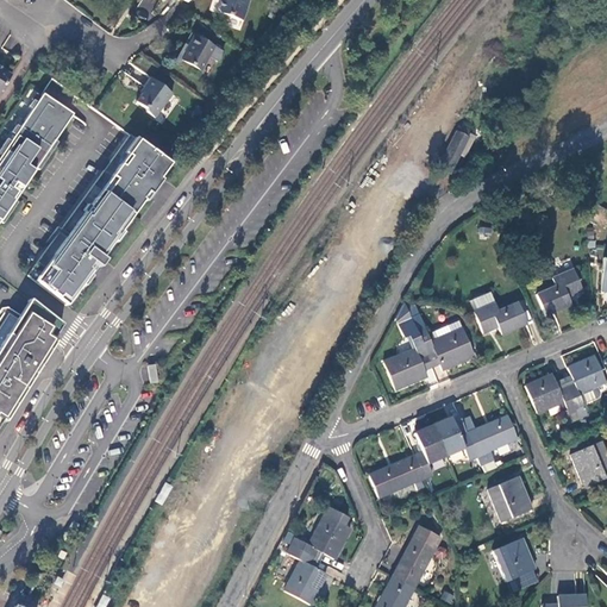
[(244,16),(248,0),(220,0),(219,6),(220,10),(244,16)]
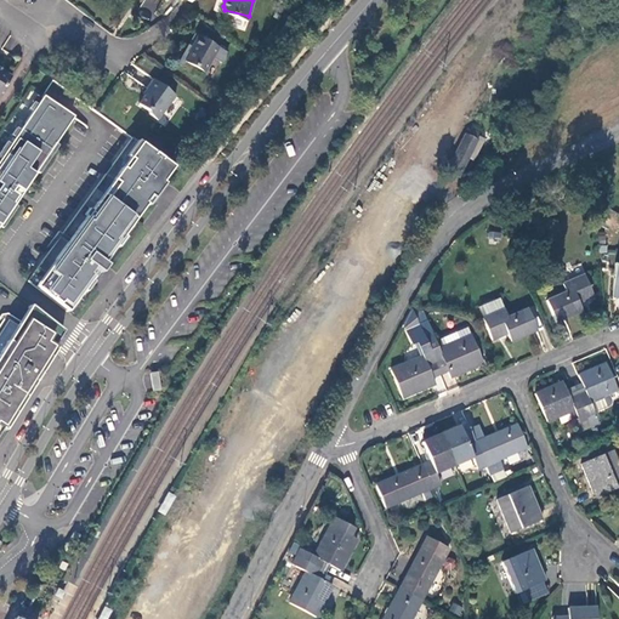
[(206,71),(220,45),(198,34),(193,44),(194,45),(187,60),(206,71)]
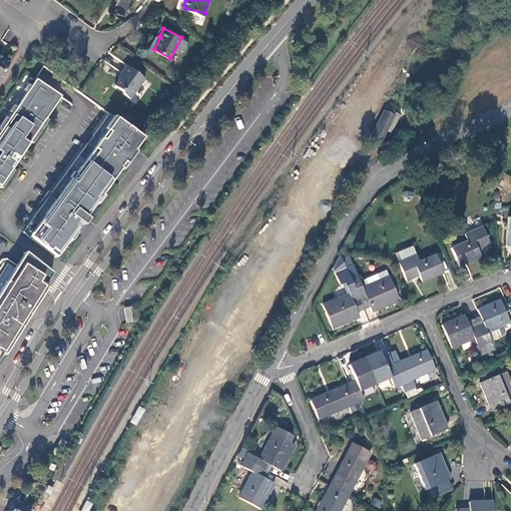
[(0,77),(12,60),(5,55),(4,57),(0,54),(0,53),(1,52),(0,51),(0,77)]
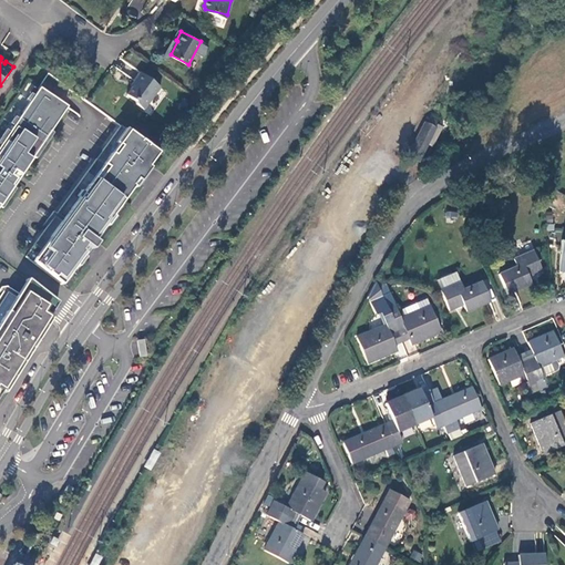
[(143,109),(161,85),(140,71),(134,80),(135,81),(127,94),(134,99),(136,104),(143,109)]
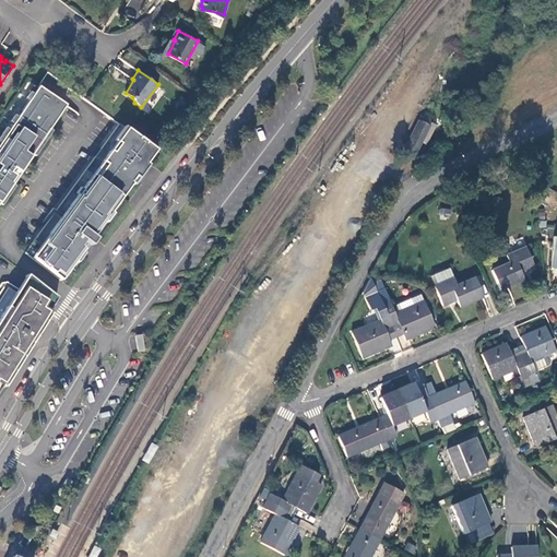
[(66,103),(38,84),(0,141),(0,200),(12,181),(10,180),(14,174),(10,170),(13,166),(20,170),(66,103)]
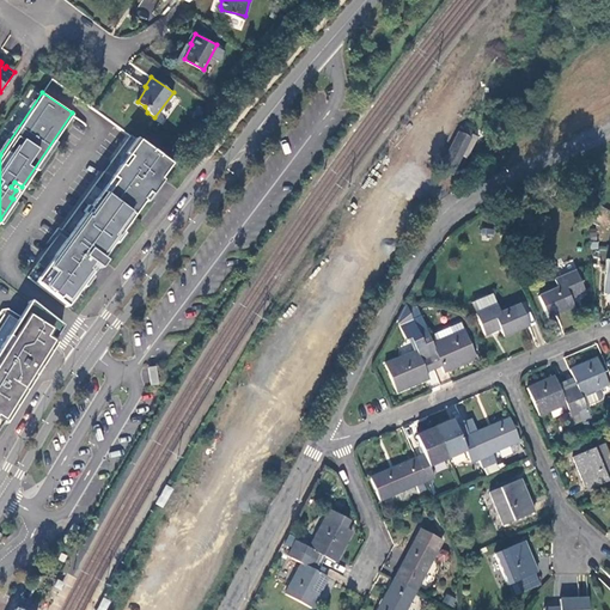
[(453,174),(455,172),(457,166),(463,154),(473,136),(470,135),(474,129),(467,126),(463,133),(461,132),(443,166),(453,174)]
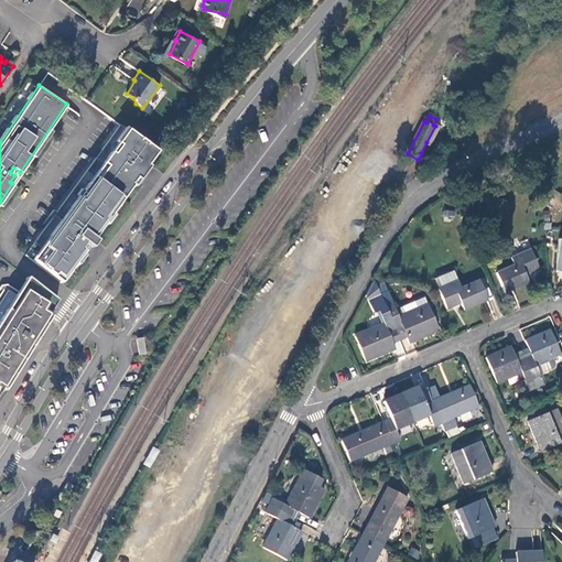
[(436,123),(435,126),(427,142),(432,146),(442,127),(436,123)]
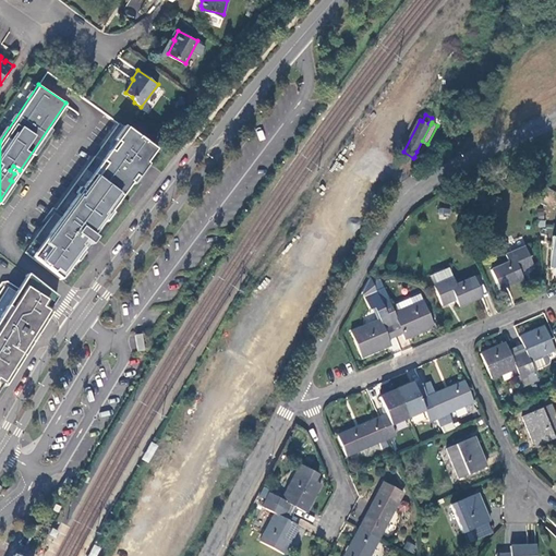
[(35,257),(61,277),(84,246),(81,243),(84,238),(91,242),(96,236),(94,233),(132,180),(130,179),(134,172),(136,174),(156,147),(125,125),(119,135),(121,137),(115,147),(112,145),(107,152),(111,155),(96,174),(93,171),(50,231),(52,232),(35,257)]
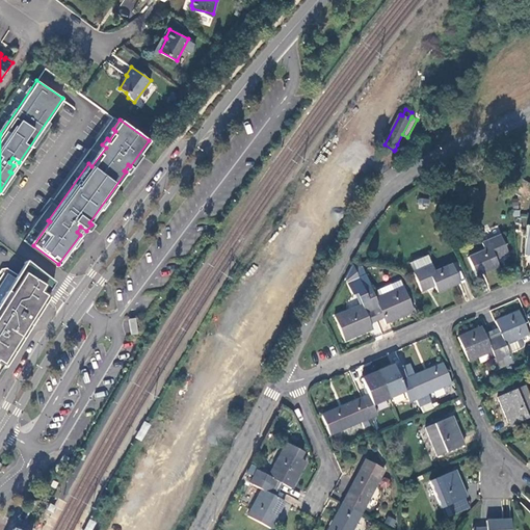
[(395,150),(408,157),(411,156),(413,153),(397,144),(395,150)]
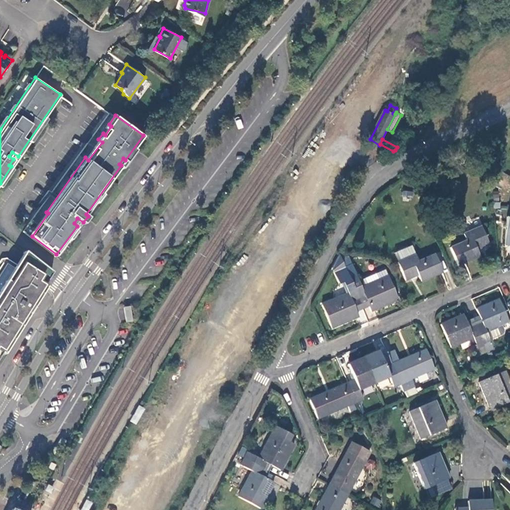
[(483,224),(465,232),(468,239),(452,246),(459,264),(481,255),(478,249),(490,243),(483,224)]
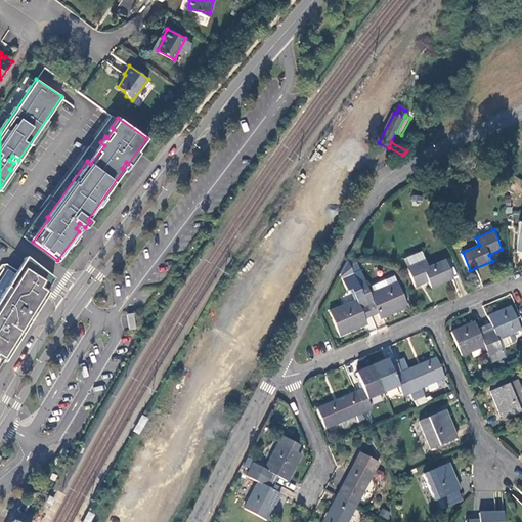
[(454,277),(446,259),(430,266),(423,250),(405,258),(408,266),(417,287),(430,280),(433,288),(454,277)]
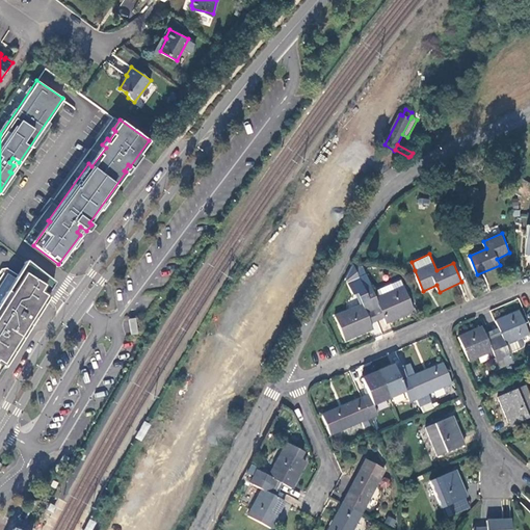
[(54,281),(26,259),(22,265),(16,275),(19,277),(10,291),(7,290),(0,300),(0,305),(2,306),(0,308),(0,369),(29,322),(31,324),(35,317),(33,315),(51,286),(54,281)]
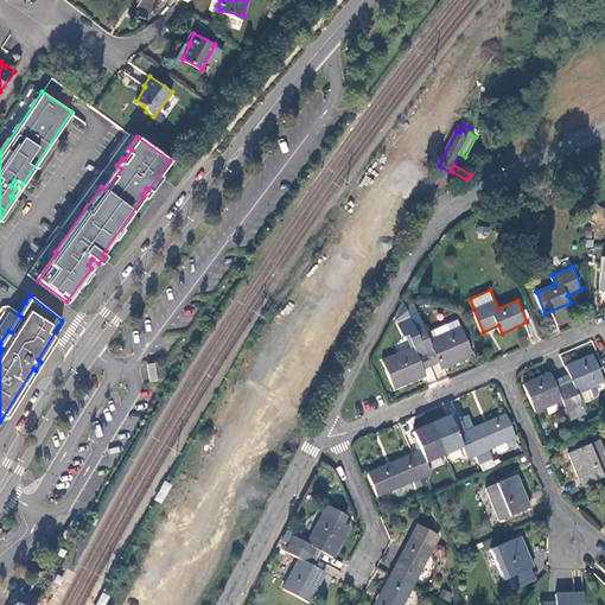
[(420,313),(412,317),(427,355),(434,351),(440,362),(443,368),(473,354),(462,326),(431,339),(428,332),(420,313)]
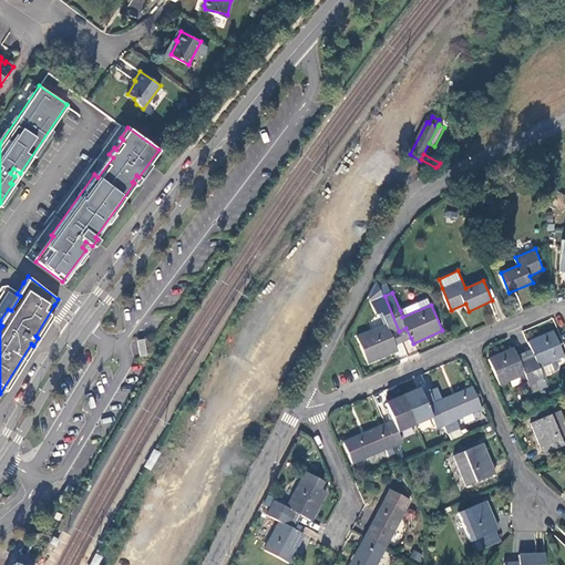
[(17,294),(8,309),(11,310),(20,296),(17,294)]
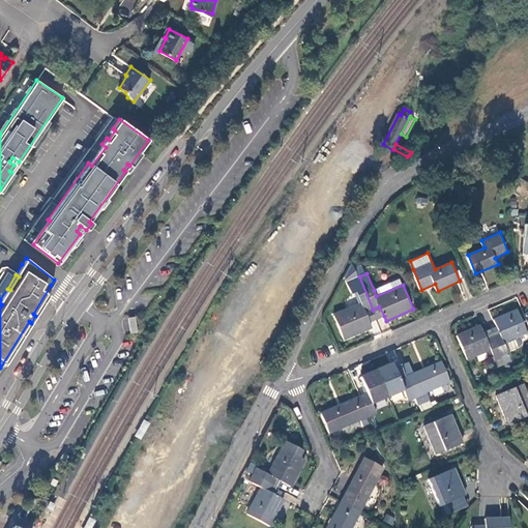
[(373,310),(359,276),(349,281),(354,291),(356,290),(361,301),(334,314),(345,339),(374,326),(372,321),(368,312),(373,310)]
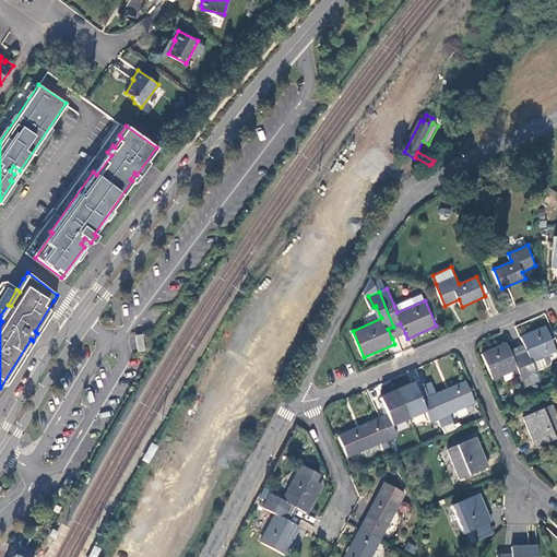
[(422,294),(394,306),(396,312),(425,300),(422,294)]
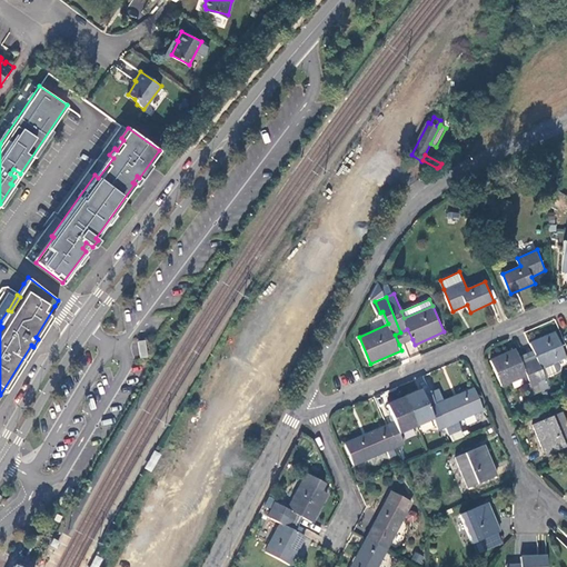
[(400,332),(405,342),(413,339),(407,329),(400,332)]
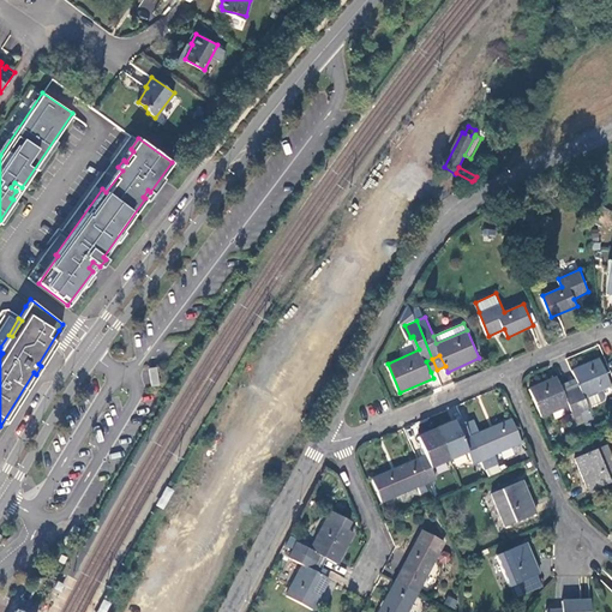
[(571,389),(582,412),(591,408),(586,397),(611,388),(611,382),(600,358),(574,370),(576,378),(580,385),(571,389)]
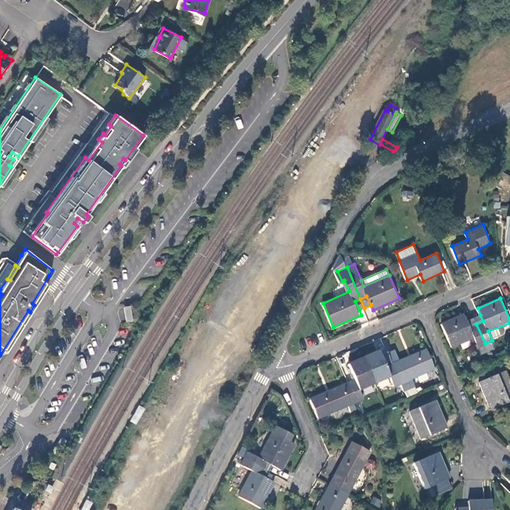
[(359,310),(364,308),(360,299),(355,301),(359,310)]
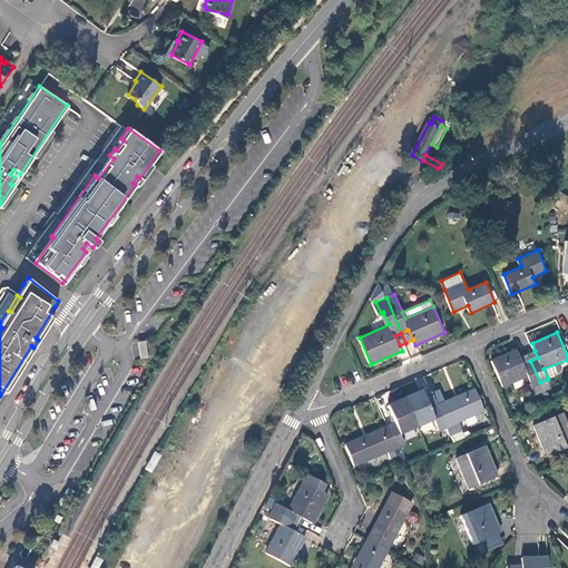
[(139,340),(142,356),(148,355),(146,339),(139,340)]
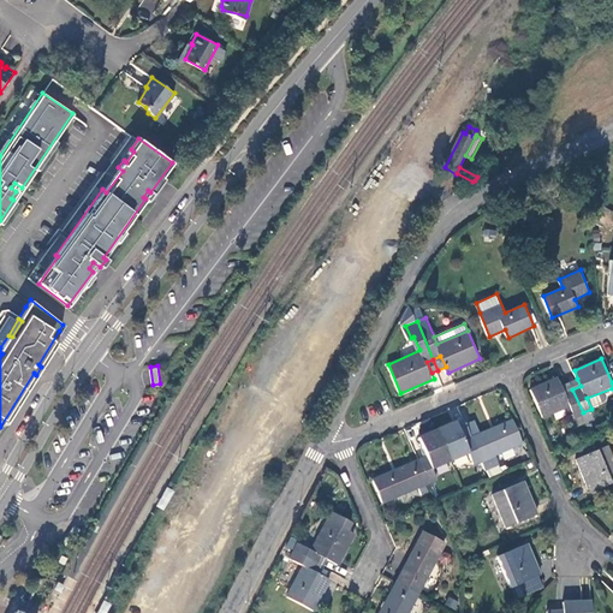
[(573,427),(587,421),(583,412),(572,390),(566,393),(563,385),(559,376),(531,388),(543,417),(565,408),(571,405),(575,414),(569,417),(573,427)]
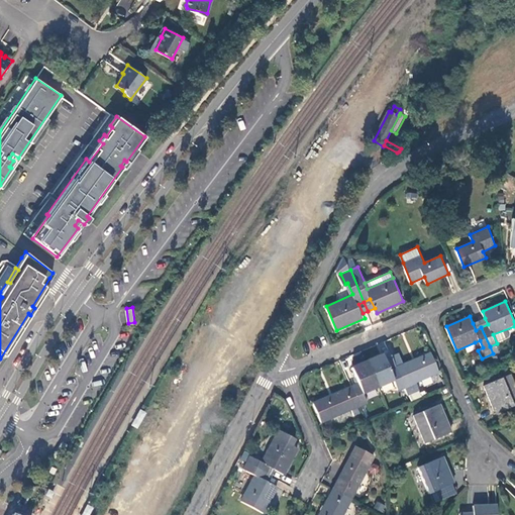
[(485,318),(478,320),(481,327),(488,324),(485,318)]
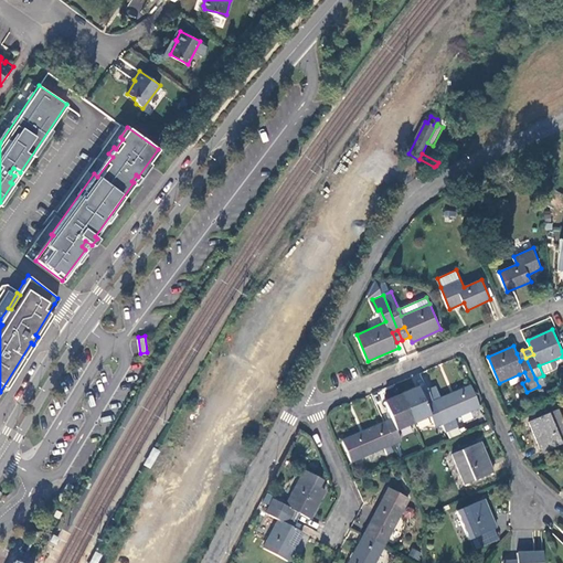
[(526,358),(522,350),(517,353),(520,361),(526,358)]
